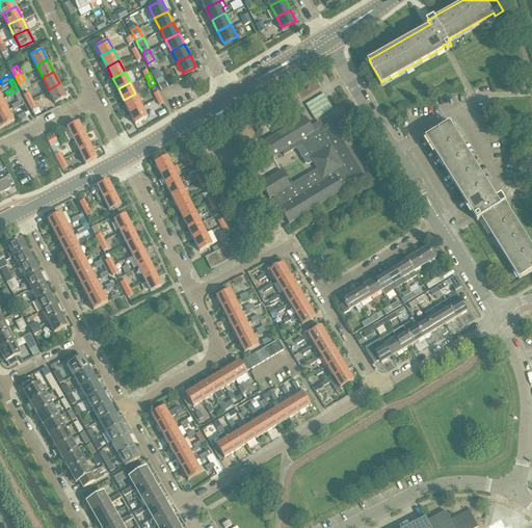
[(55,101),(65,96),(59,83),(49,89),(55,101)]
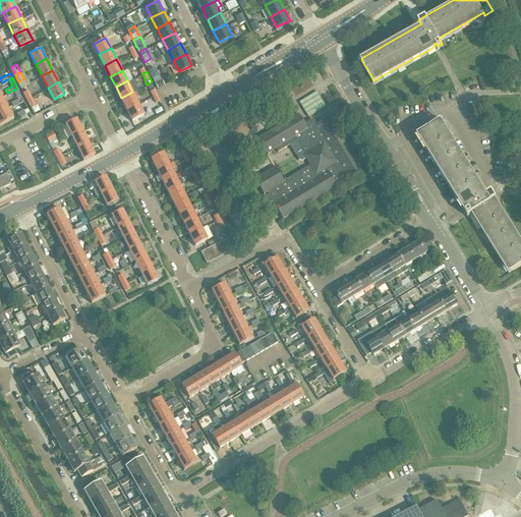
[(26,98),(32,96),(27,88),(22,90),(26,98)]
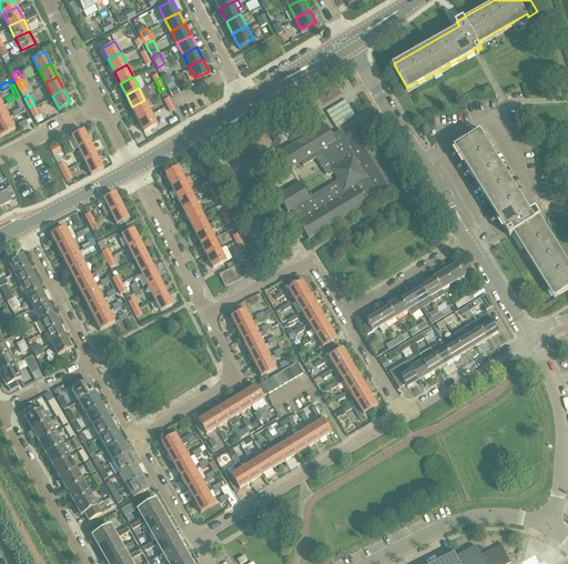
[(345,97),(326,108),(336,124),(355,112),(345,97)]
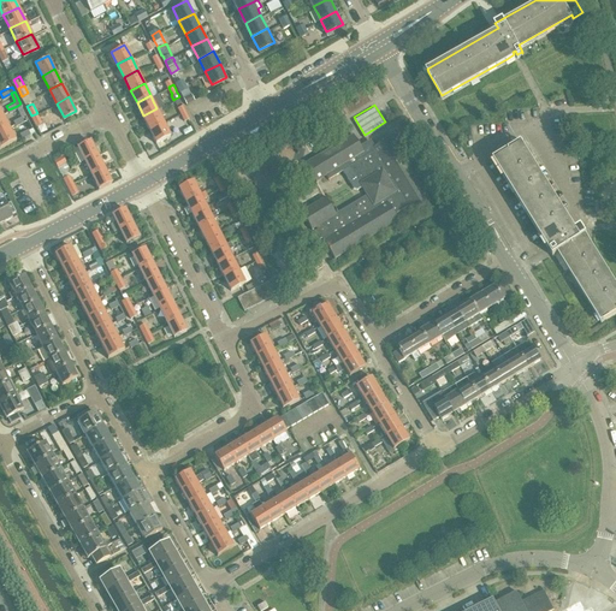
[(164,122),(160,114),(165,111),(163,106),(157,108),(143,116),(149,128),(164,122)]
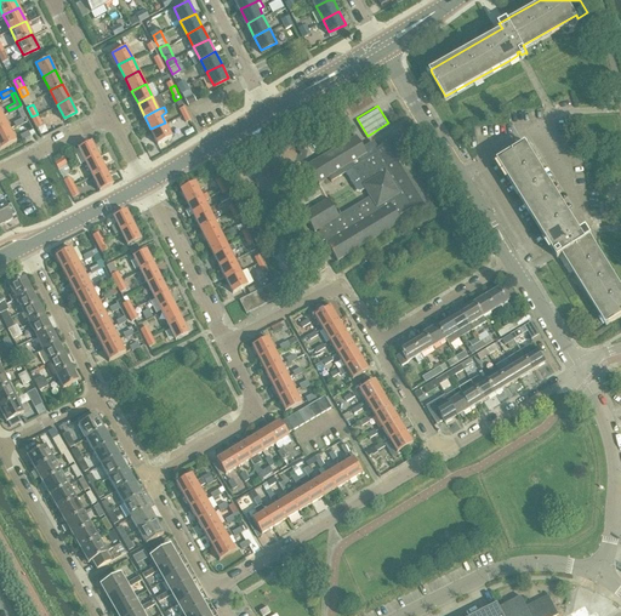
[(36,124),(43,121),(38,114),(32,117),(36,124)]
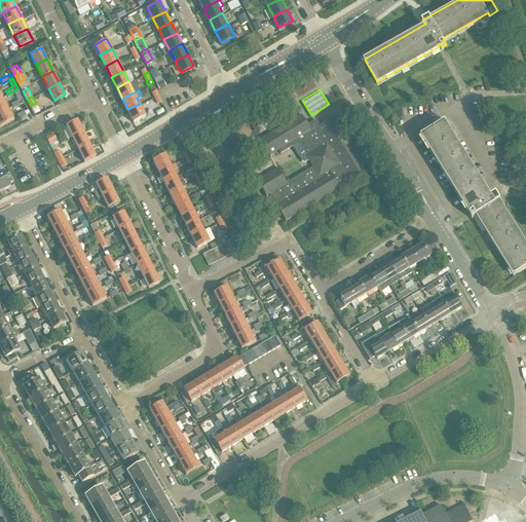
[(140,104),(127,109),(134,120),(145,114),(140,104)]
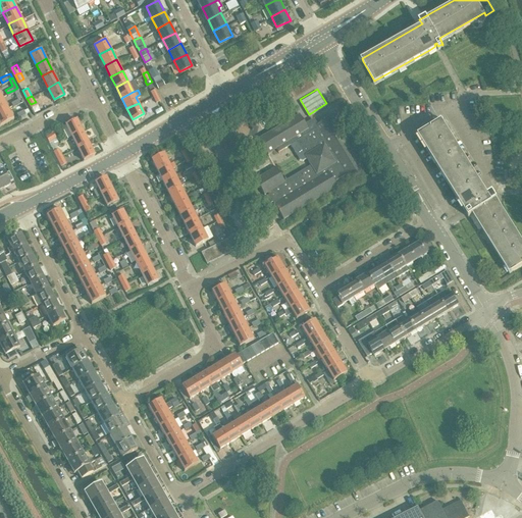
[(7,106),(0,109),(0,123),(13,117),(12,116),(10,112),(7,106)]
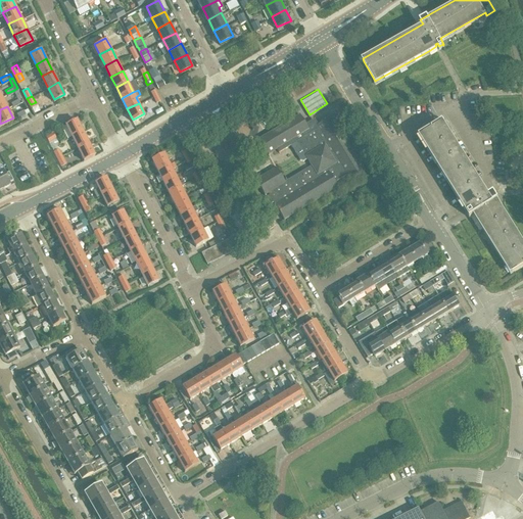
[(265,192),(268,190),(284,218),(338,185),(335,179),(347,172),(350,176),(366,167),(333,112),(318,122),(314,115),(305,122),(299,112),(258,137),(268,150),(276,145),(279,149),(291,142),(300,157),(303,158),(307,156),(315,168),(311,171),(307,166),(285,180),(276,164),(275,164),(276,167),(256,178),(255,177),(254,177),(265,194),(266,193),(265,192)]
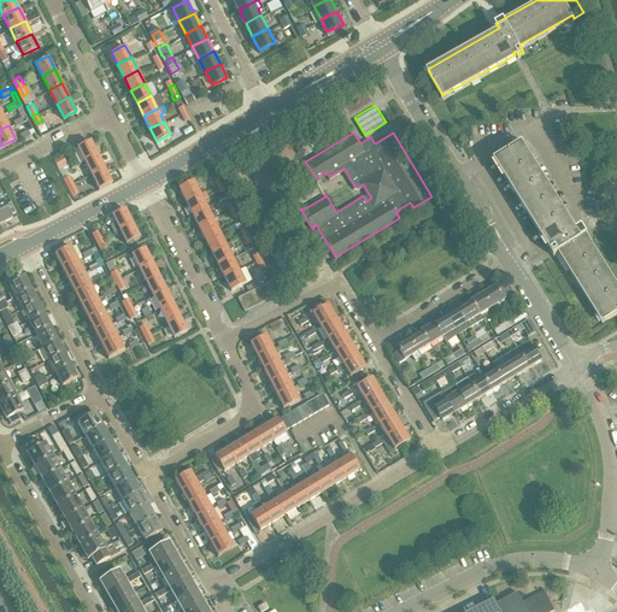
[(83,159),(97,152),(89,139),(77,145),(83,159)]
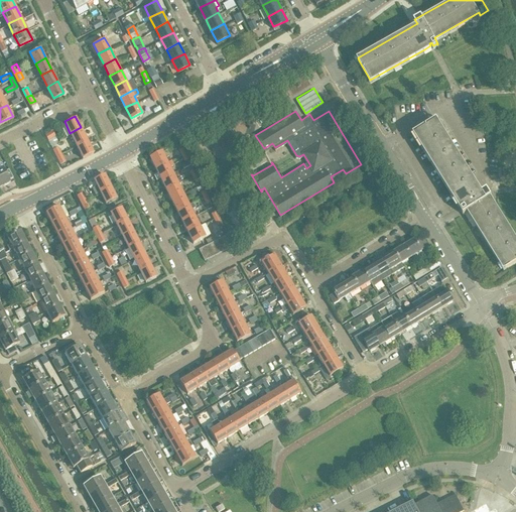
[(506,266),(506,267),(515,260),(515,235),(491,196),(492,196),(488,188),(487,187),(483,190),(482,190),(471,172),(443,128),(436,117),(434,119),(415,131),(416,131),(435,162),(437,165),(461,203),(462,205),(463,204),(464,206),(461,208),(463,211),(463,212),(466,211),(466,212),(470,209),(505,265),(506,266)]
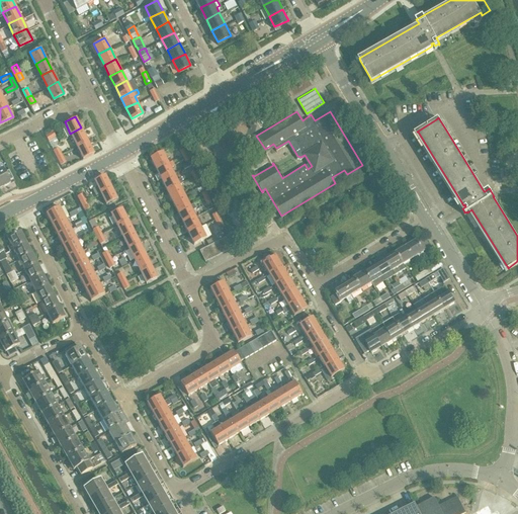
[(76,145),(87,140),(81,127),(70,134),(76,145)]
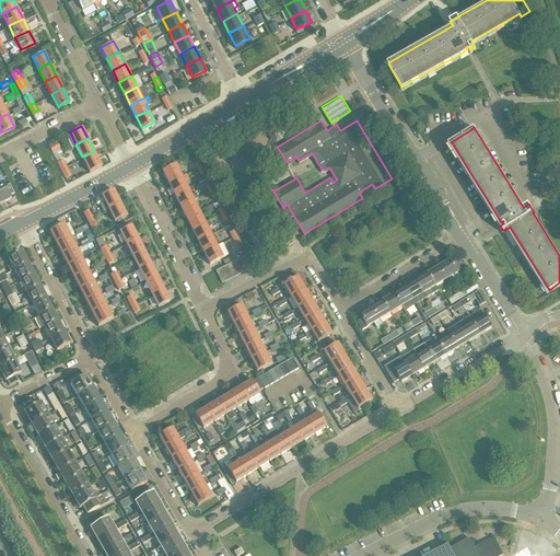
[(57,147),(60,145),(57,140),(49,143),(55,155),(60,152),(57,147)]
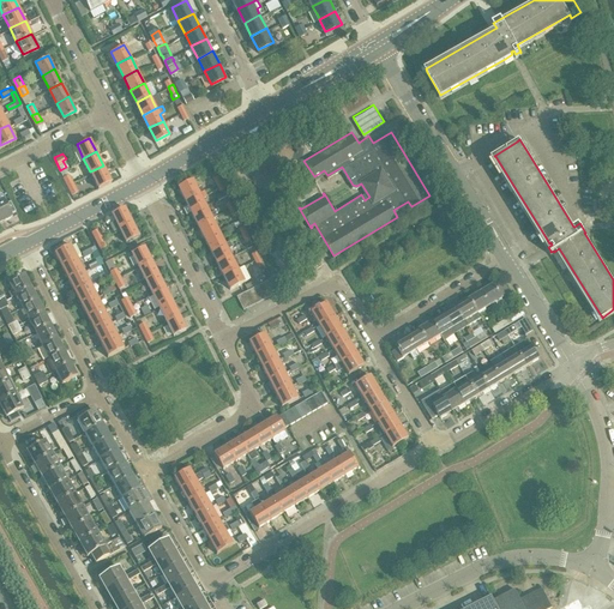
[(97,186),(110,180),(103,166),(90,172),(97,186)]
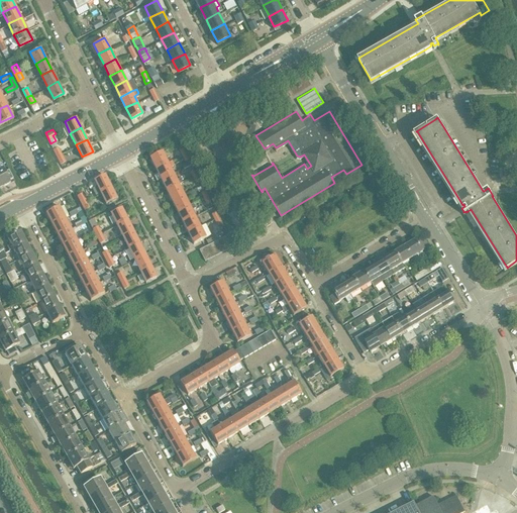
[(57,155),(62,152),(56,140),(50,143),(57,155)]
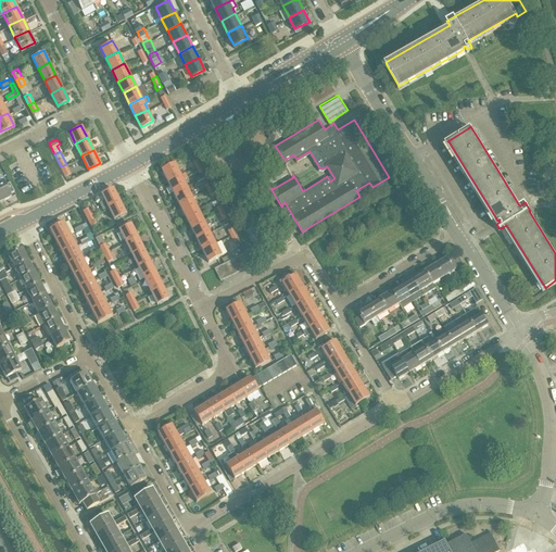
[(181,166),(178,168),(174,161),(162,167),(167,179),(185,171),(181,166)]
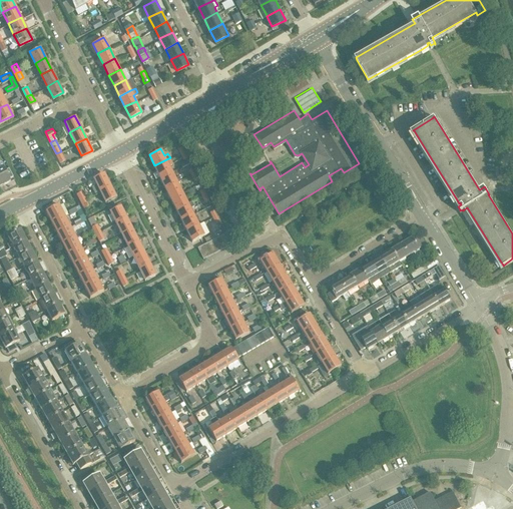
[(60,160),(65,158),(61,151),(56,153),(60,160)]
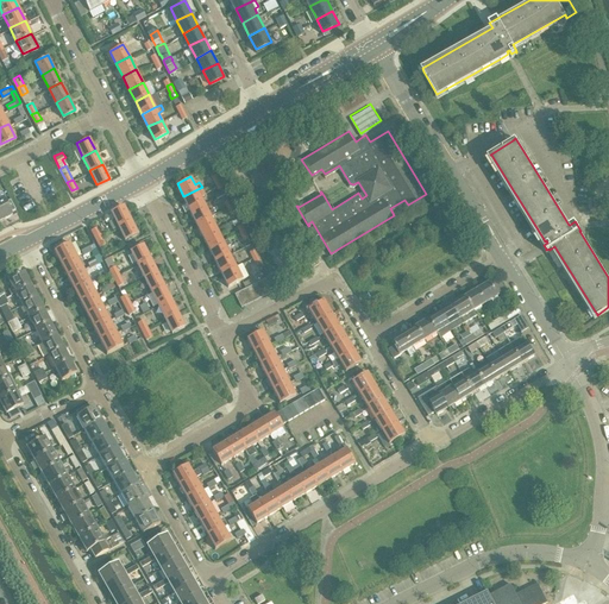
[(190,208),(203,202),(200,194),(205,192),(202,187),(183,196),(190,208)]
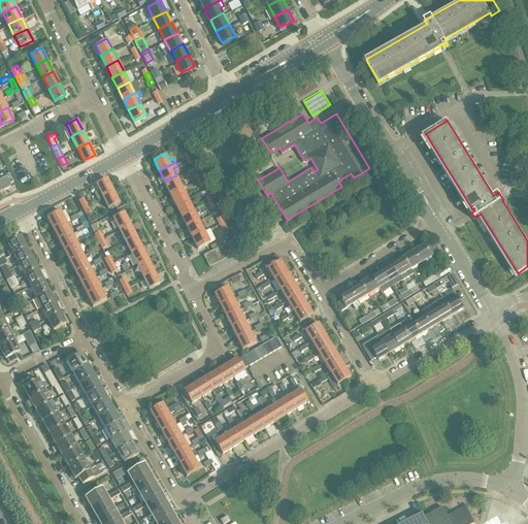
[(2,169),(0,170),(0,189),(10,184),(9,182),(13,178),(8,170),(4,172),(2,169)]
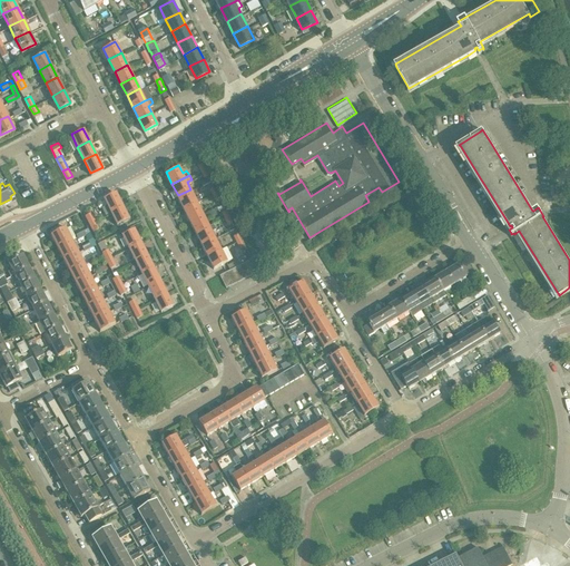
[(199,193),(194,195),(190,189),(178,195),(184,207),(197,201),(196,201),(202,197),(199,193)]
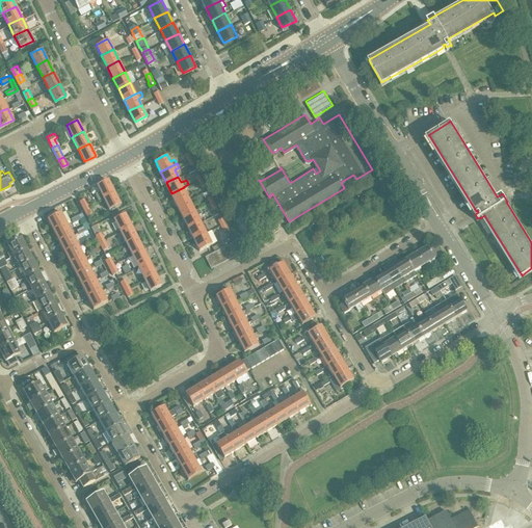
[(103,195),(113,190),(107,178),(97,184),(99,189),(95,191),(98,198),(102,195),(101,194),(102,194),(103,195)]
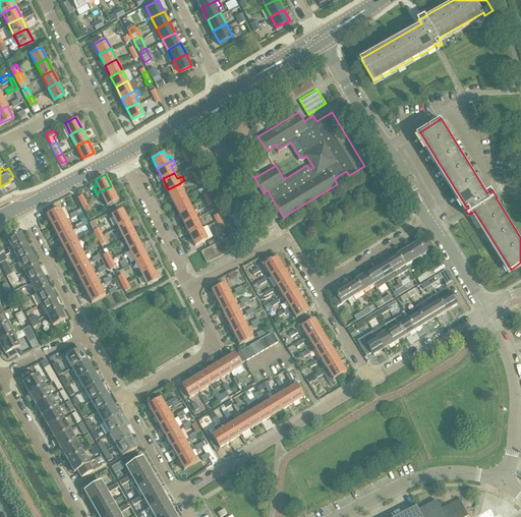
[(173,200),(185,194),(180,183),(168,189),(173,200)]
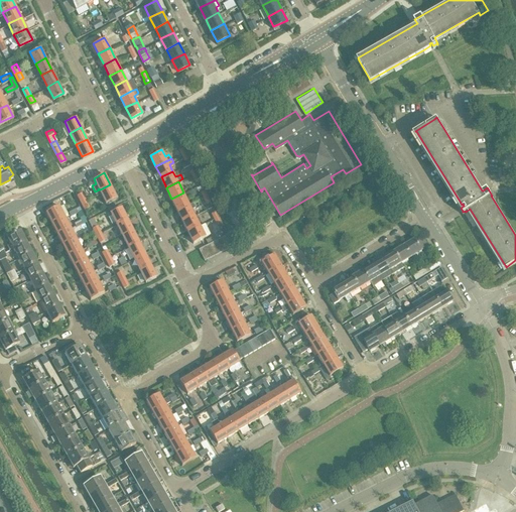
[(116,197),(110,184),(100,189),(106,202),(116,197)]
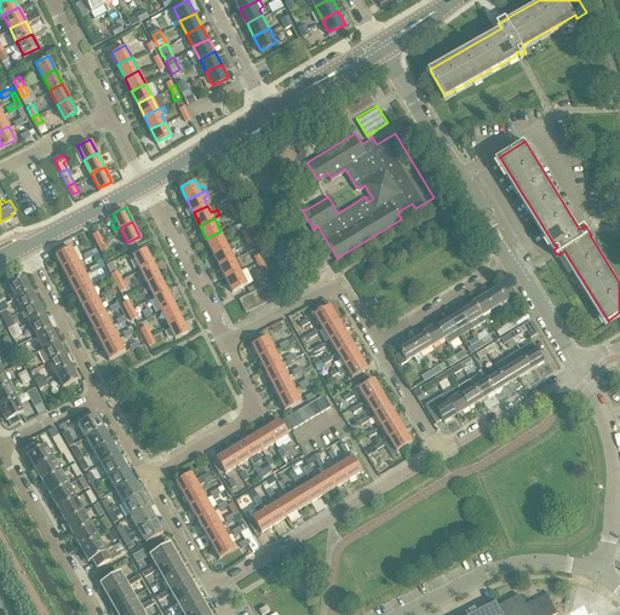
[(97,240),(103,236),(98,228),(92,231),(97,240)]
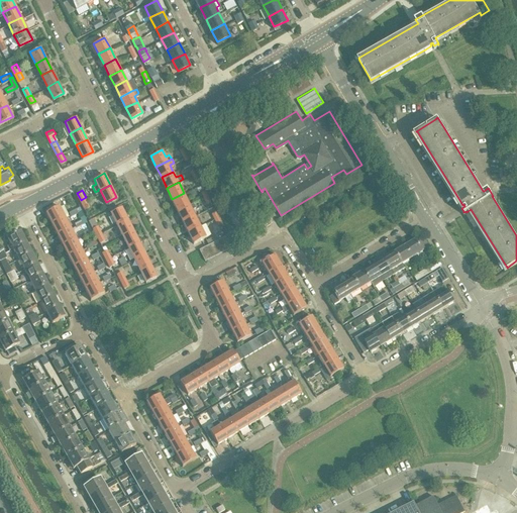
[(189,203),(184,193),(172,199),(178,209),(189,203)]
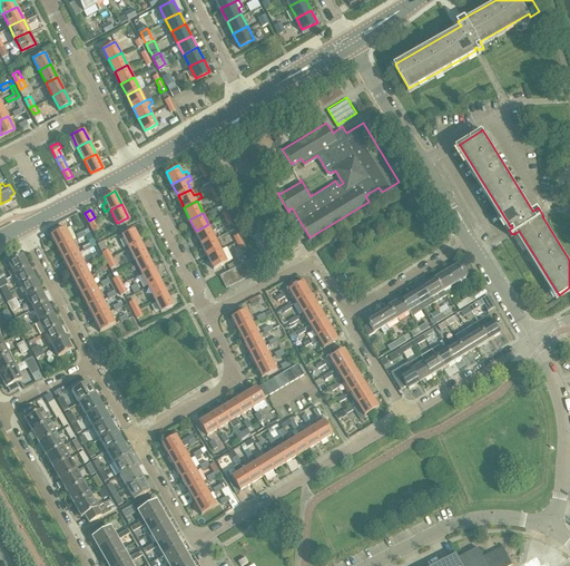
[(98,226),(95,217),(89,221),(92,228),(98,226)]
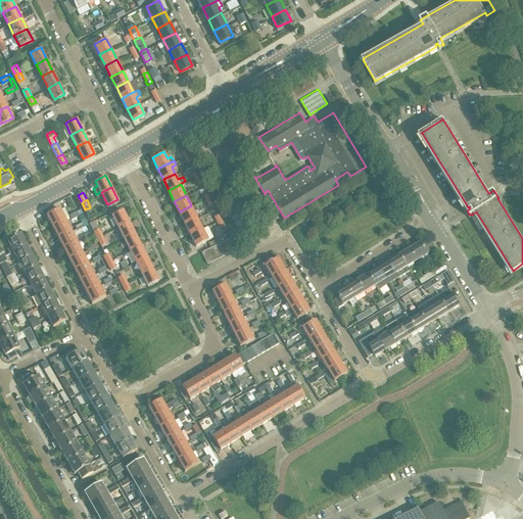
[(197,217),(193,209),(198,207),(196,202),(191,205),(180,211),(185,223),(197,217)]
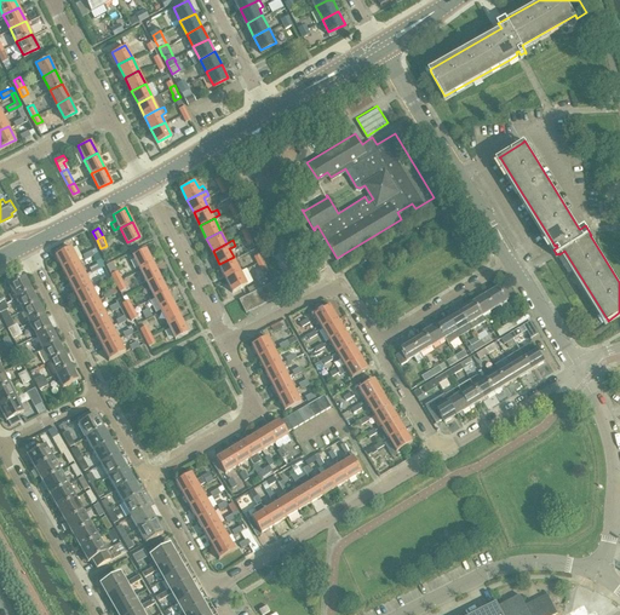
[(61,266),(78,258),(70,245),(55,253),(61,266)]
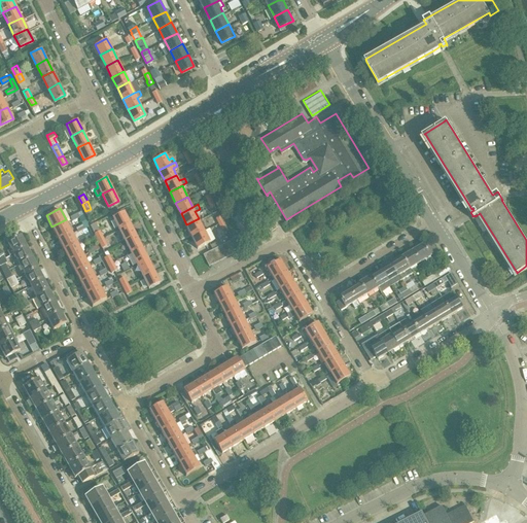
[(124,210),(112,215),(118,228),(130,221),(124,210)]
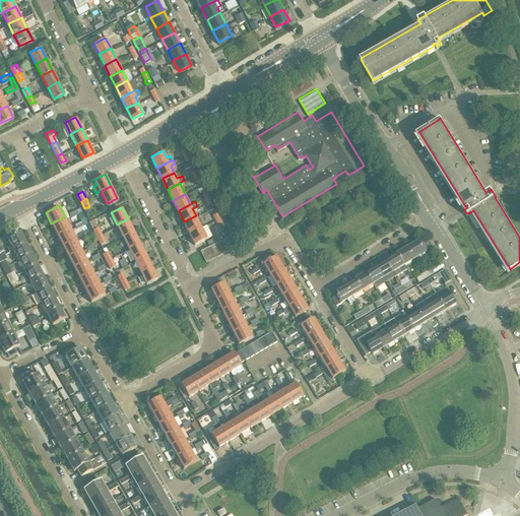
[(190,232),(201,226),(196,215),(184,221),(190,232)]
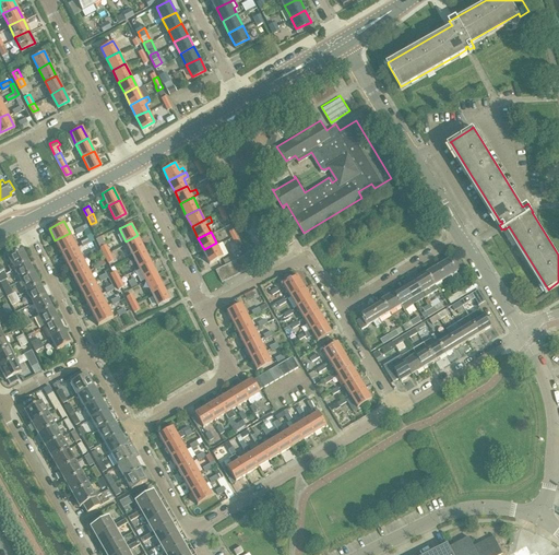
[(61,252),(75,245),(70,233),(55,240),(61,252)]
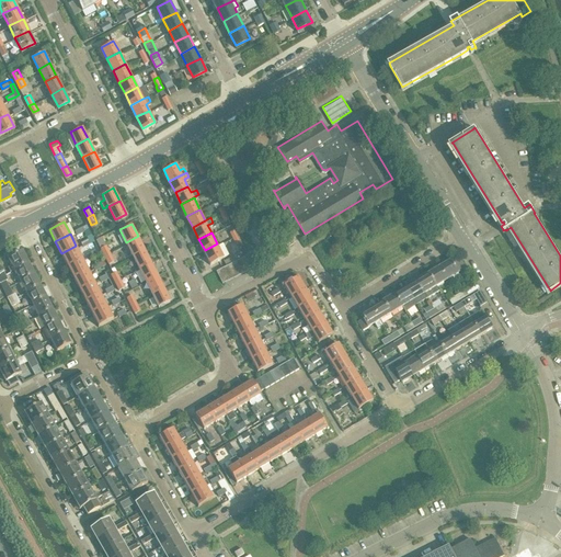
[(133,254),(145,249),(138,236),(126,242),(133,254)]
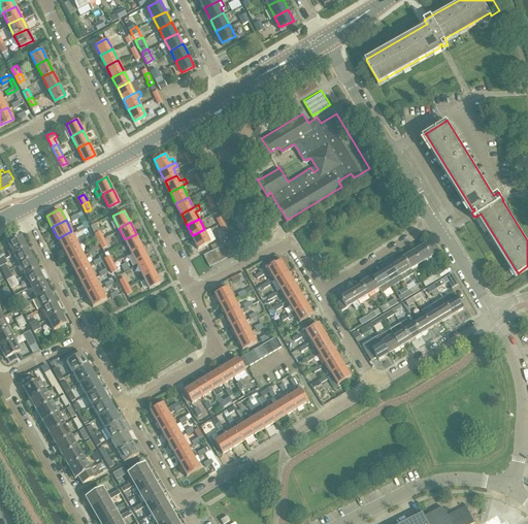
[(98,238),(103,235),(100,228),(94,231),(98,238)]
